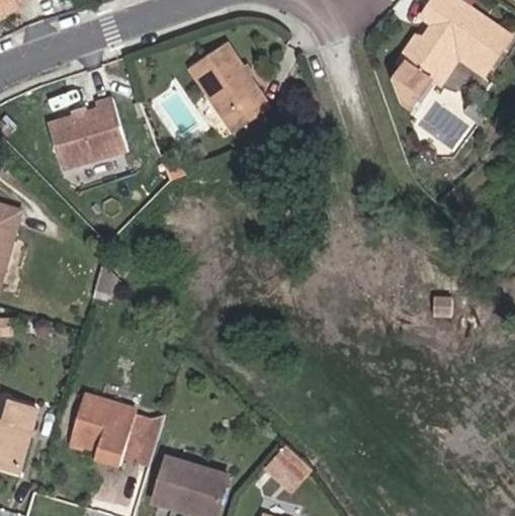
[(0,12),(13,7),(11,1),(14,0),(0,0),(0,12)]
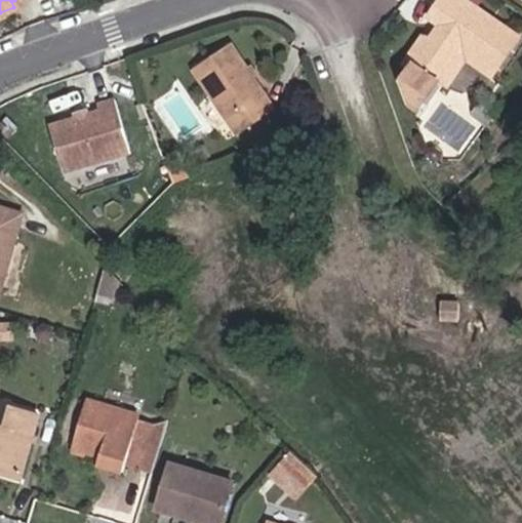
[(435,0),(432,4),(442,10),(433,25),(425,37),(403,68),(396,78),(408,101),(424,111),(441,85),(454,66),(450,63),(456,54),(487,76),(514,38),(470,7),(459,0),(435,0)]
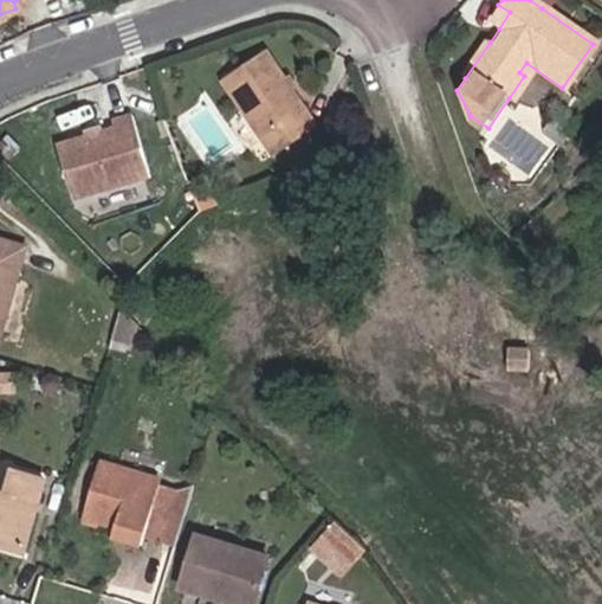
[(487,20),(499,29),(510,12),(498,5),(487,20)]
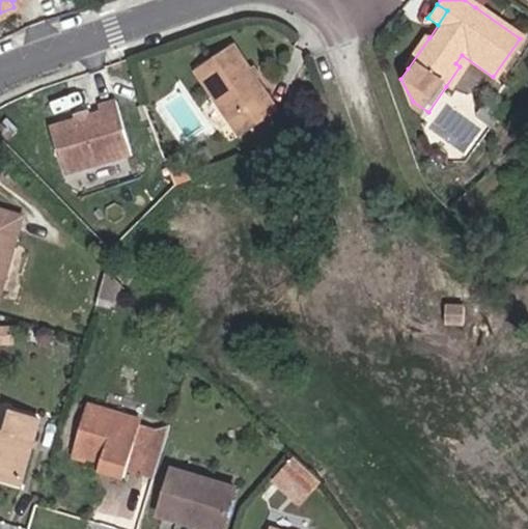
[(408,68),(429,37),(419,37),(401,64),(408,68)]
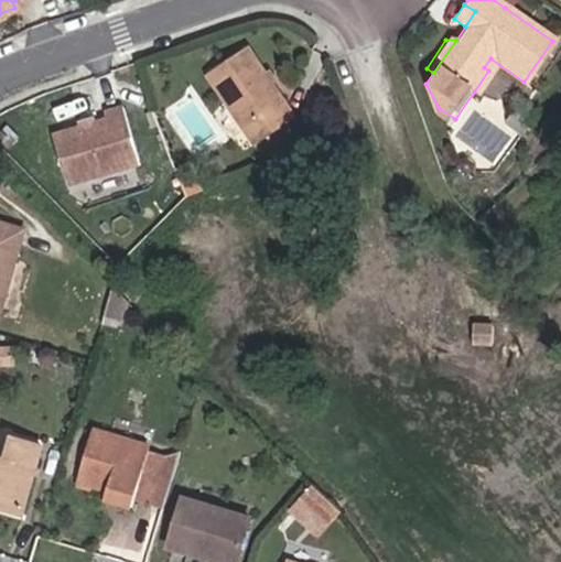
[(292,116),(245,44),(205,71),(252,142),(292,116)]
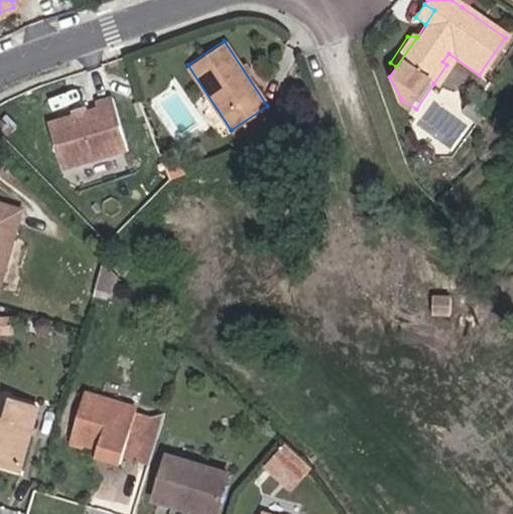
[(474,83),(479,75),(449,53),(442,61),(446,65),(433,84),(440,89),(454,70),(474,83)]
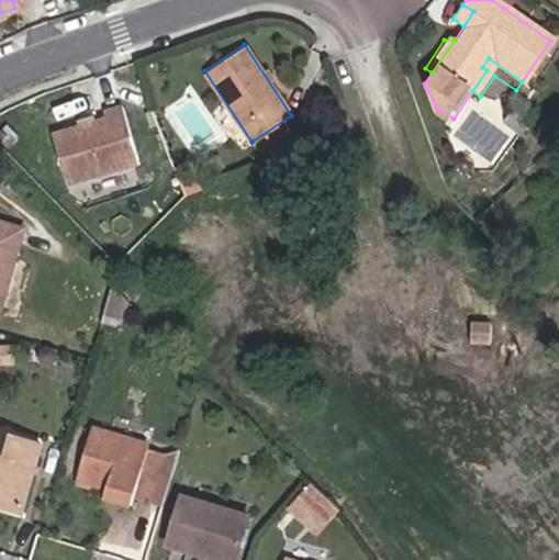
[(65,182),(136,160),(119,104),(104,109),(107,116),(91,122),(77,125),(51,133),(65,182)]
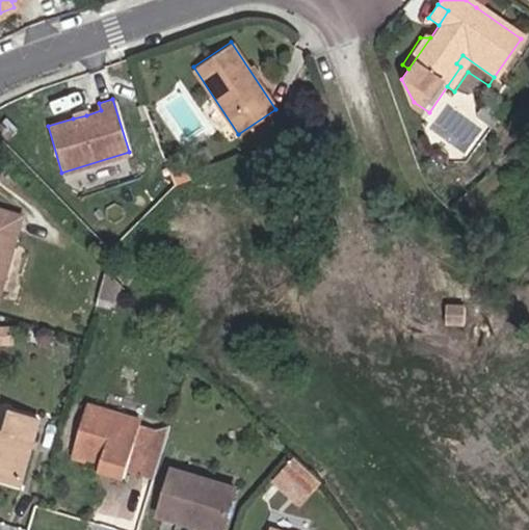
[(73,118),(86,115),(84,109),(72,113),(73,118)]
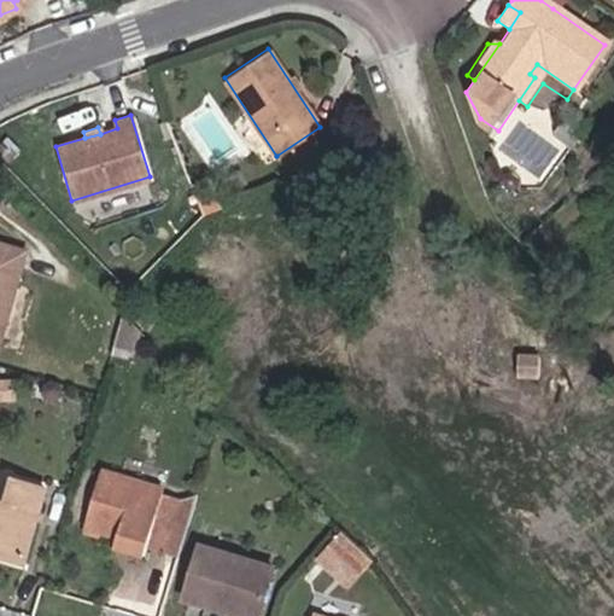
[(527,184),(518,176),(509,180),(512,196),(527,193),(527,184)]
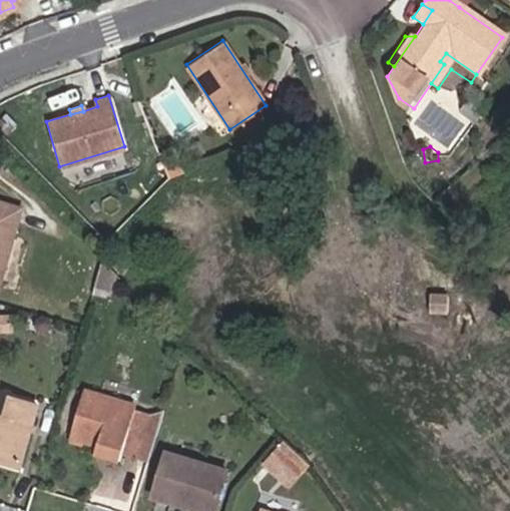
[(0,286),(24,204),(0,196),(0,286)]
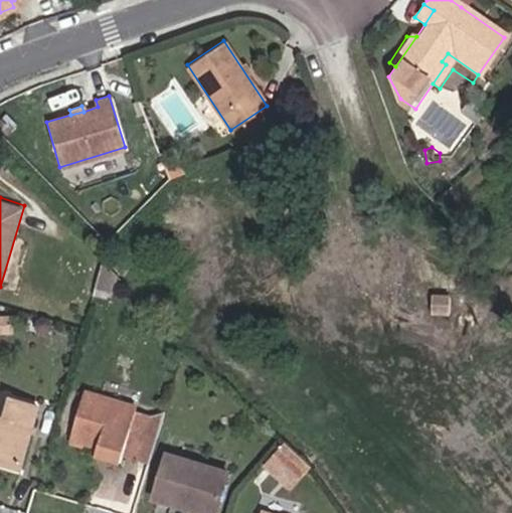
[(429,314),(448,314),(448,294),(429,293),(429,314)]
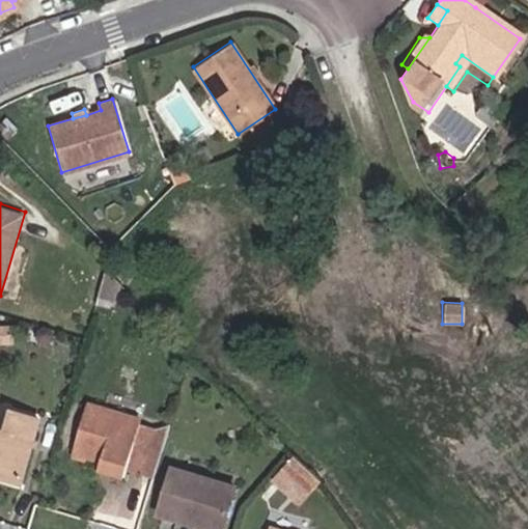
[(8,326),(0,327),(0,349),(12,346),(8,326)]
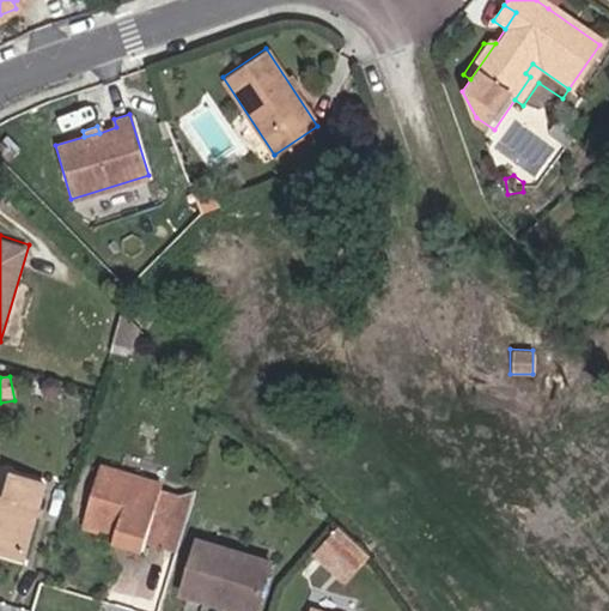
[(83,520),(102,526),(119,531),(114,549),(144,558),(146,548),(165,554),(181,497),(165,492),(166,487),(98,465),(83,520)]
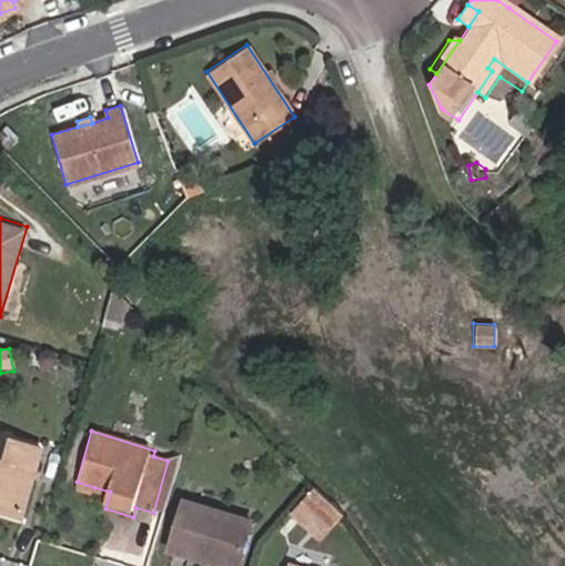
[(0,509),(17,515),(37,448),(7,440),(0,461),(0,509)]
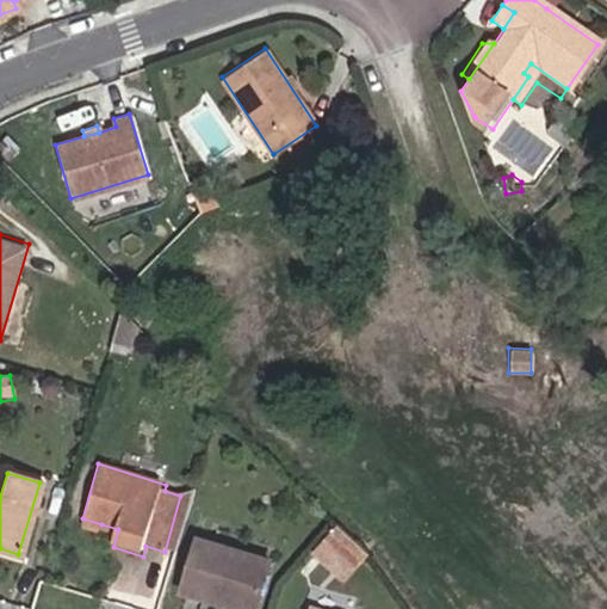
[(98,534),(101,524),(82,518),(79,528),(98,534)]
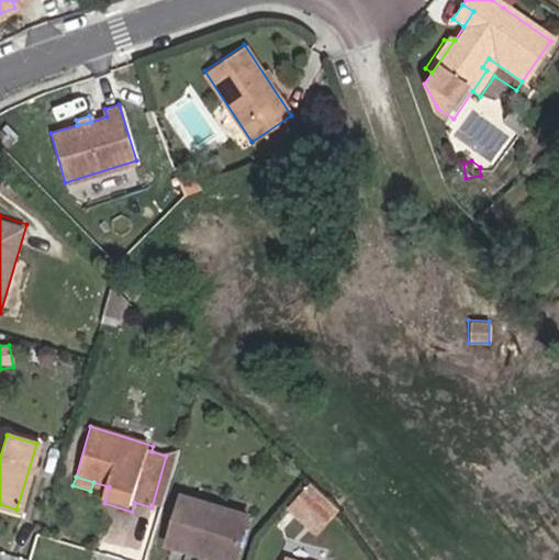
[(302,490),(283,511),(297,524),(316,504),(302,490)]
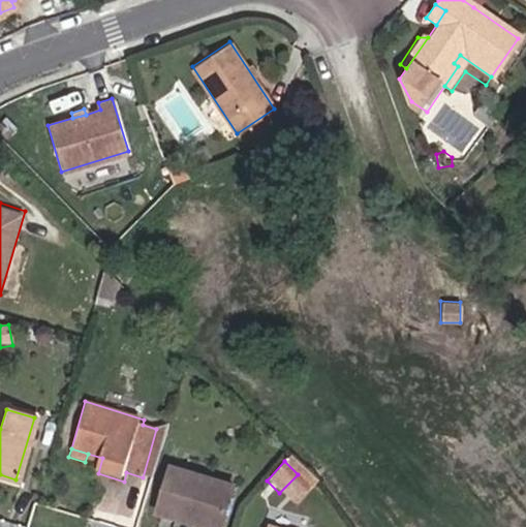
[(214,526),(228,483),(168,465),(154,510),(212,526),(214,526)]
